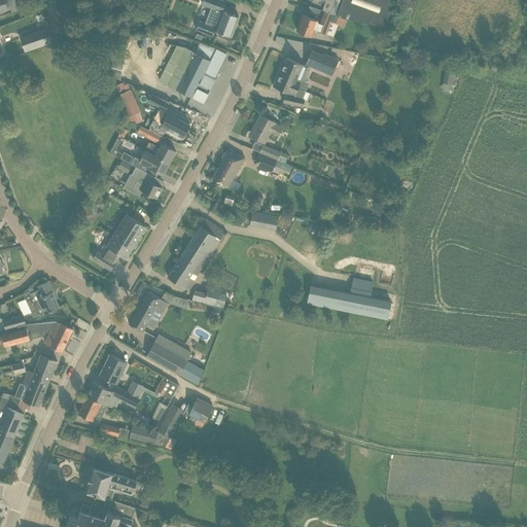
[(12,0),(10,0),(0,4),(0,12),(15,7),(12,0)]
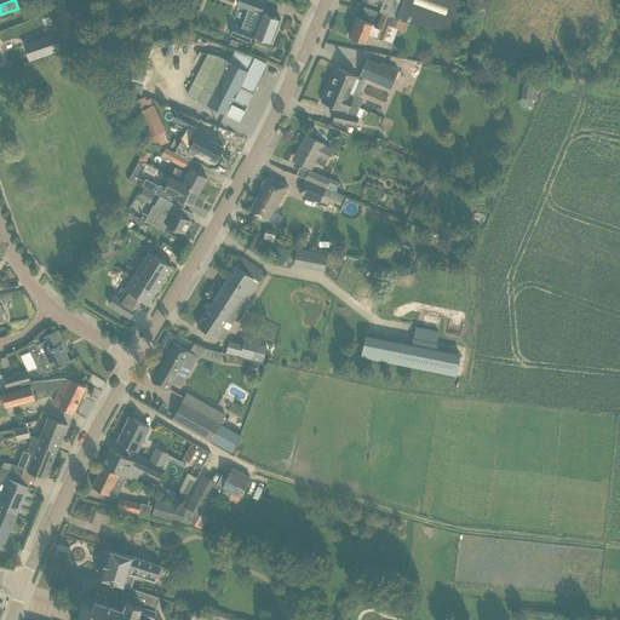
[(55,0),(57,32),(68,32),(65,0),(55,0)]
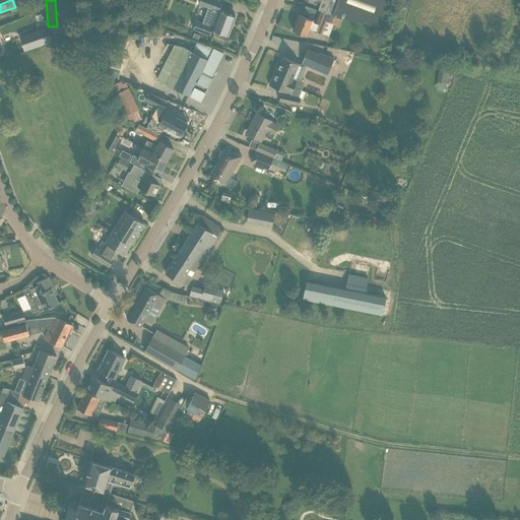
[(228,36),(235,16),(226,12),(219,10),(222,1),(219,0),(199,0),(199,3),(208,7),(218,11),(216,17),(209,14),(205,23),(196,20),(193,28),(201,31),(209,35),(211,29),(228,36)]
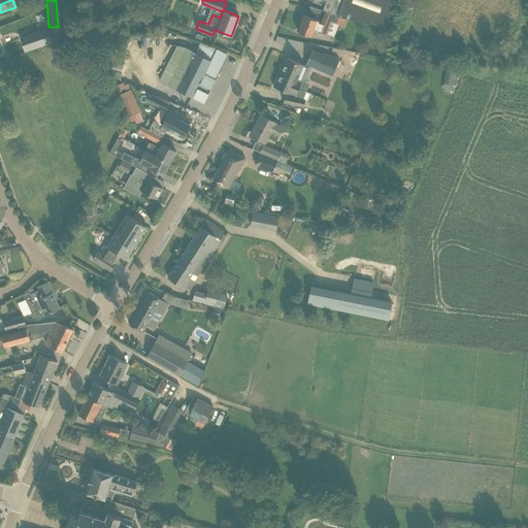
[(325,0),(322,10),(335,12),(334,13),(342,15),(347,18),(351,19),(387,25),(391,0),(325,0)]
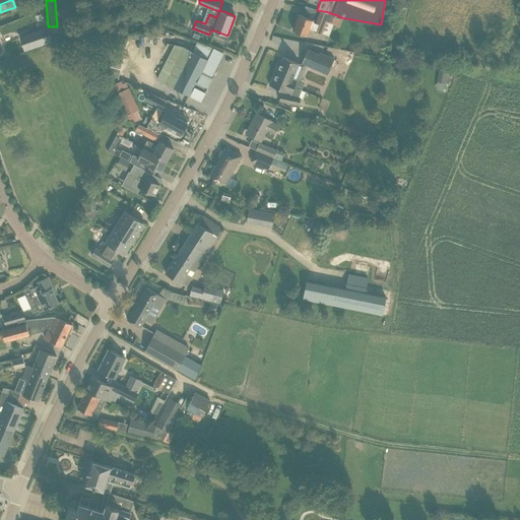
[(299,14),(293,29),(302,34),(308,36),(310,29),(322,35),(327,20),(334,23),(337,15),(329,13),(330,12),(317,10),(314,19),(299,14)]
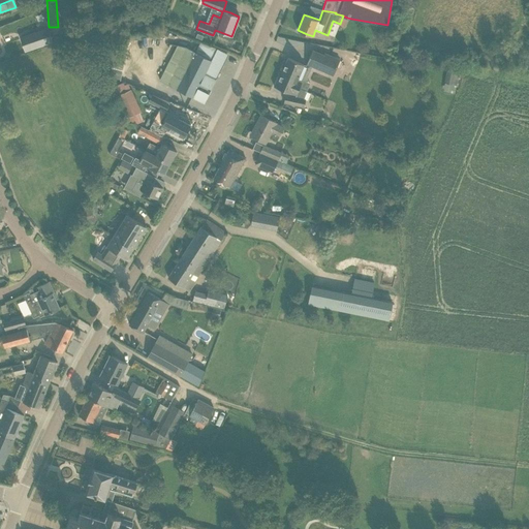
[(48,28),(21,37),(25,51),(52,41),(48,28)]
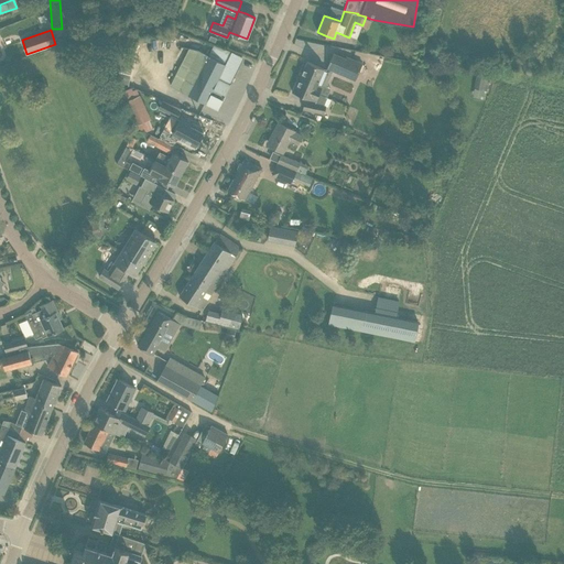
[(0,40),(0,44),(3,53),(21,45),(15,34),(0,40)]
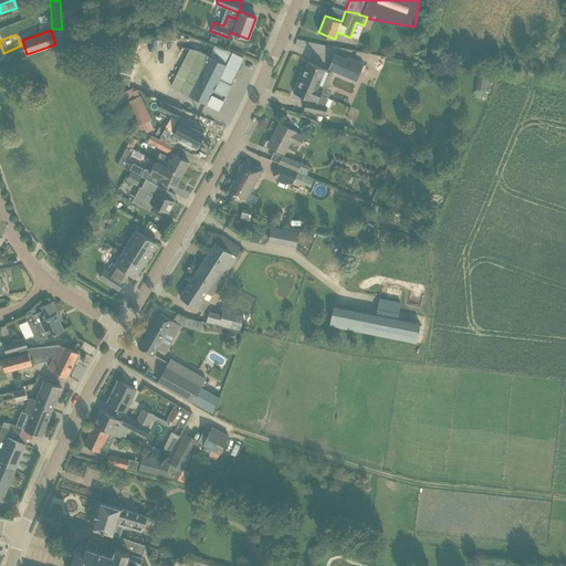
[(143,43),(143,42),(144,37),(127,37),(127,45),(137,45),(137,43),(143,43)]
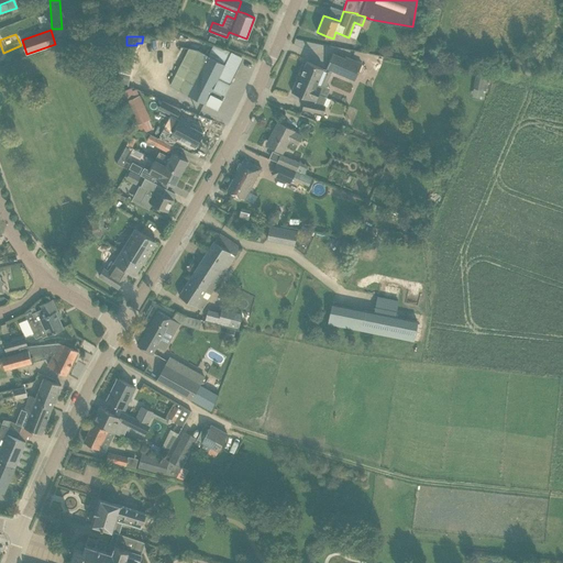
[(205,103),(217,109),(222,99),(220,99),(223,94),(224,95),(230,85),(228,84),(241,56),(213,43),(208,55),(189,46),(169,86),(179,90),(205,103)]
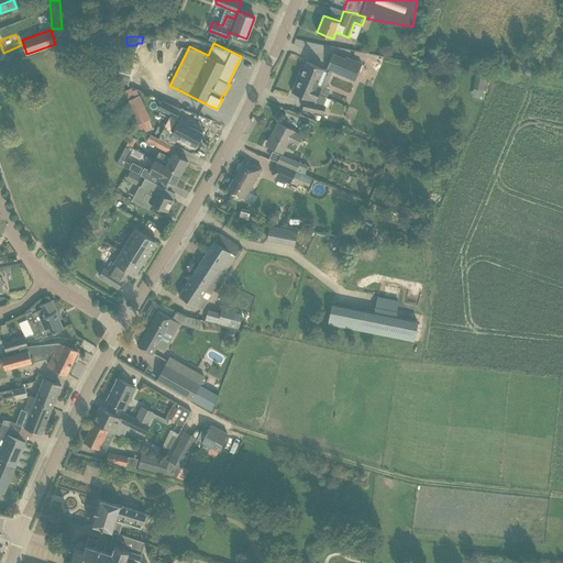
[(330,59),(327,68),(332,70),(354,80),(362,63),(345,56),(341,65),(330,59)]
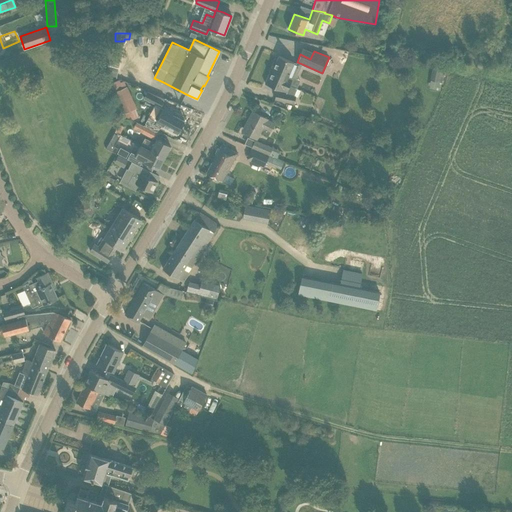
[(271,69),(265,83),(282,91),(282,90),(286,92),(286,94),(293,96),(297,88),(300,81),(296,79),(291,77),(296,63),(294,62),(288,60),(279,56),(272,70),(271,69)]
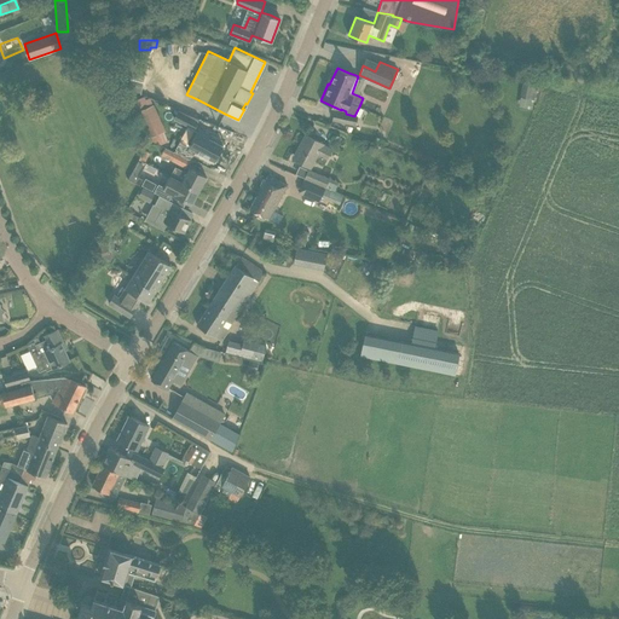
[(137,110),(154,146),(168,140),(152,103),(137,110)]
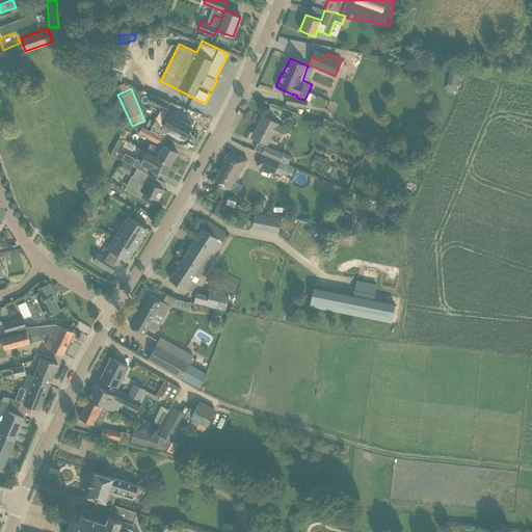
[(153,95),(149,102),(166,110),(170,102),(153,95)]
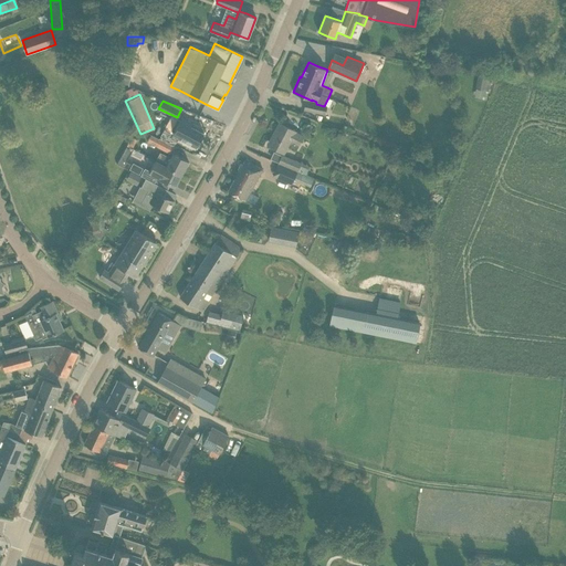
[(305,102),(304,109),(325,114),(326,106),(324,106),(316,104),(305,102)]
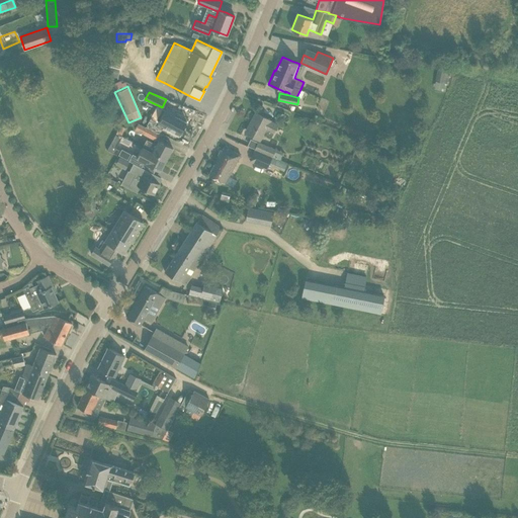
[(151,119),(148,125),(153,127),(151,131),(159,135),(163,126),(179,135),(180,134),(186,121),(174,115),(175,112),(167,107),(159,123),(151,119)]
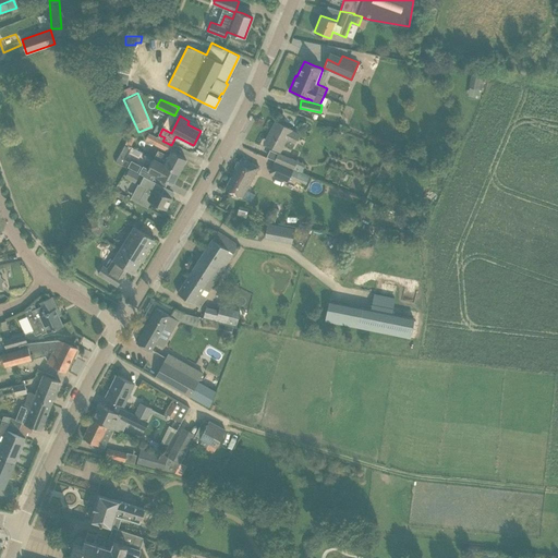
[(270,132),(271,133),(266,144),(280,152),(282,145),(291,150),(299,135),(291,131),(292,130),(276,121),(270,132)]
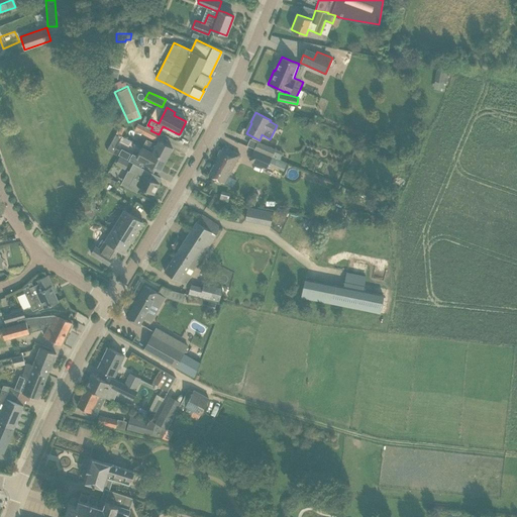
[(309,121),(306,128),(313,131),(316,124),(309,121)]
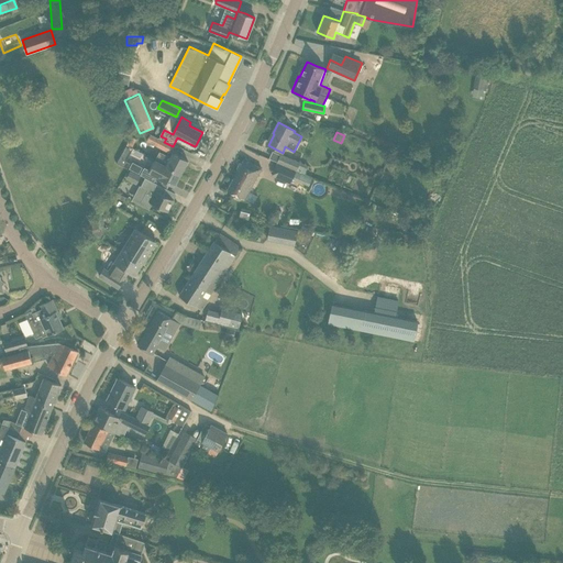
[(146,140),(169,152),(173,146),(164,142),(150,134),(146,140)]
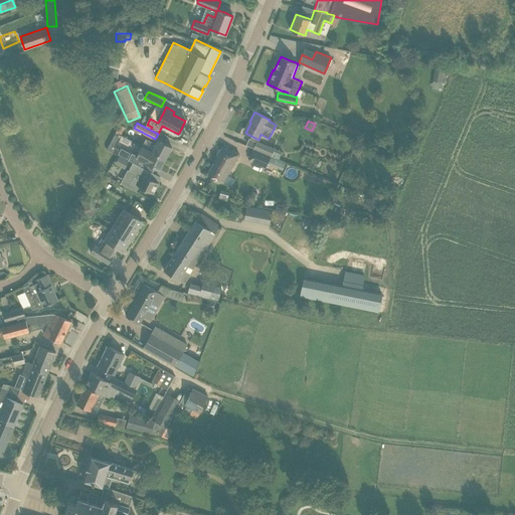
[(144,147),(165,158),(171,147),(157,140),(154,146),(145,141),(142,146),(144,147)]
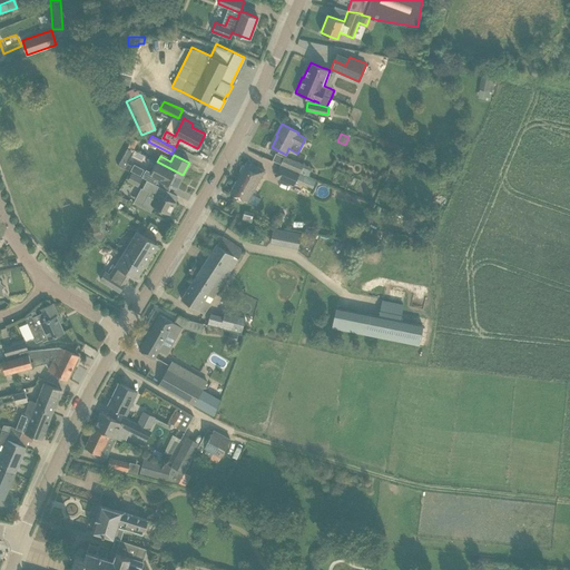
[(281,165),(298,174),(307,177),(311,168),(284,157),(281,165)]
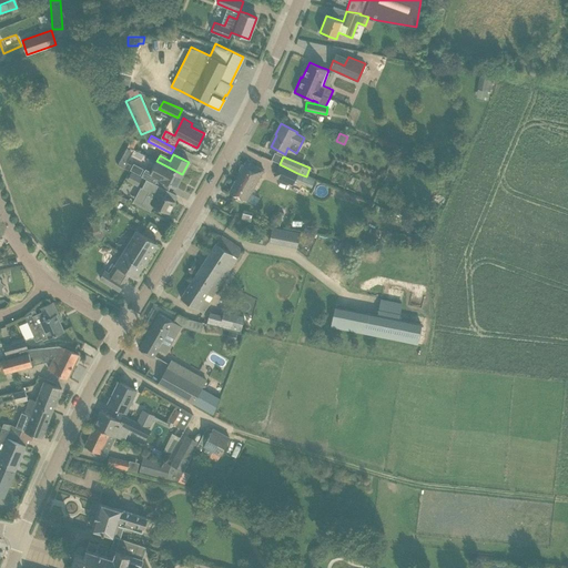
[(245,161),(229,192),(239,198),(246,202),(246,201),(255,205),(260,198),(251,193),(263,170),(255,165),(245,161)]
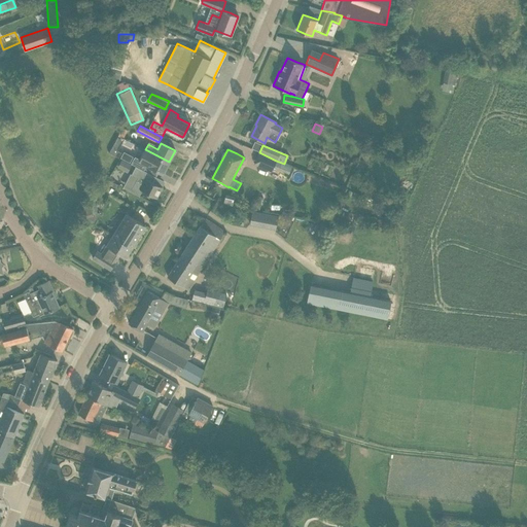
[(169,162),(147,150),(142,162),(135,159),(132,164),(136,166),(143,170),(146,165),(163,174),(169,162)]
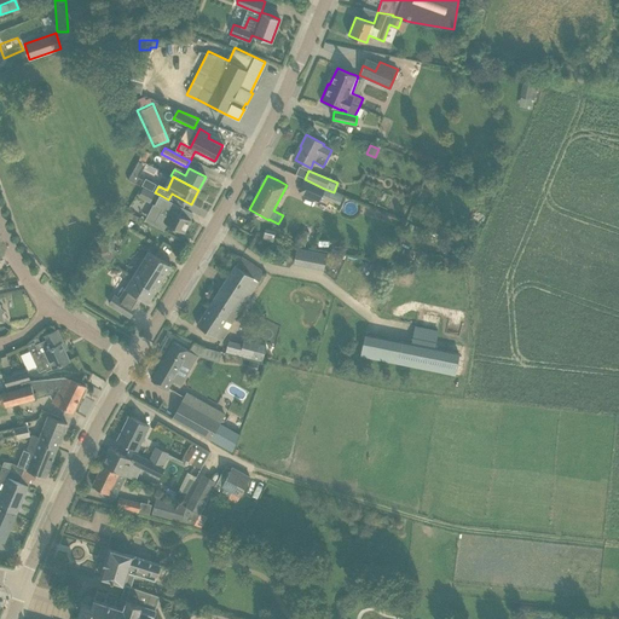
[(145,178),(142,185),(152,190),(156,184),(145,178)]
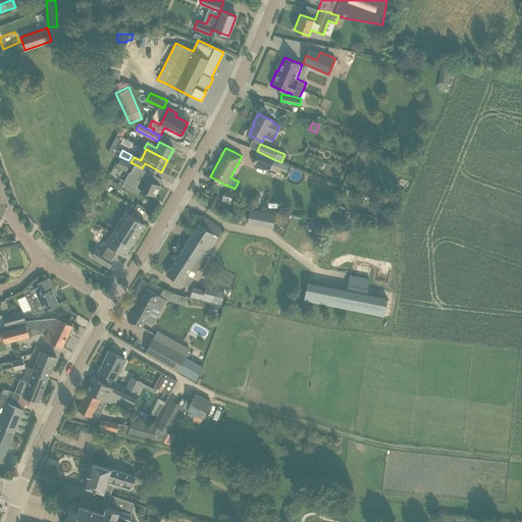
[(270,165),(273,159),(257,151),(253,161),(252,163),(268,170),(270,165)]
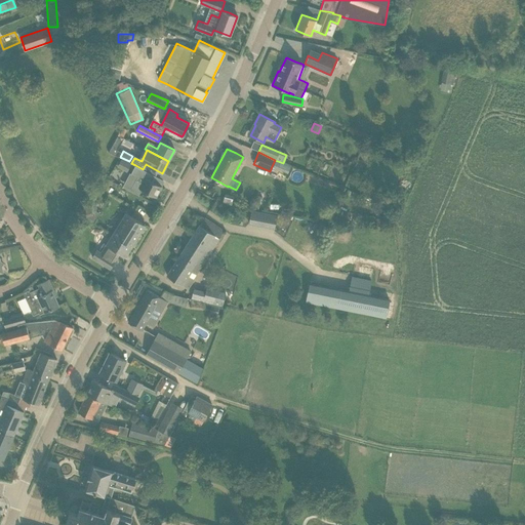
[(121,159),(117,167),(126,172),(131,164),(121,159)]
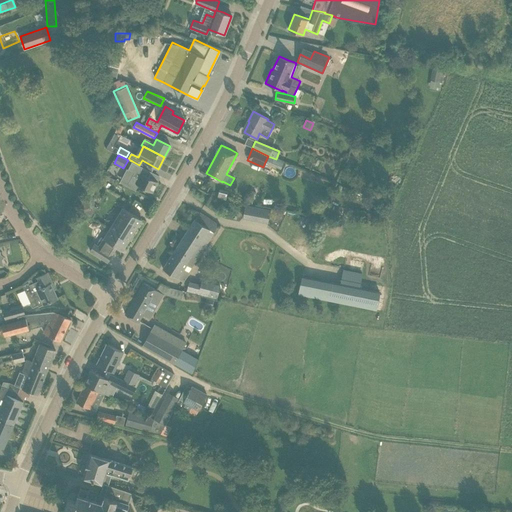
[(268,156),(265,162),(280,169),(283,162),(276,159),(268,156)]
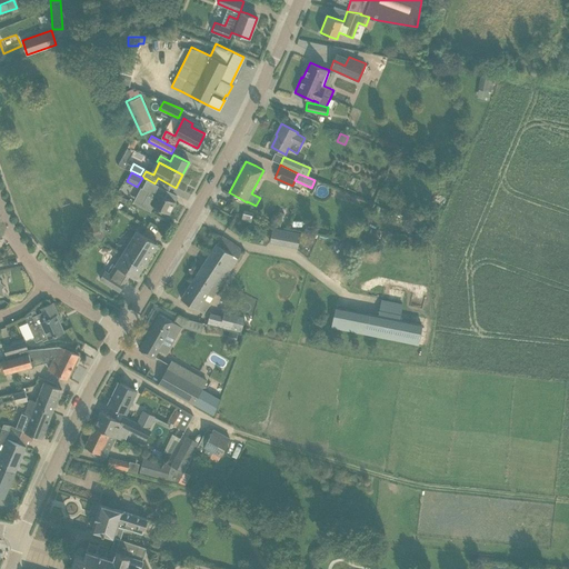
[(155,183),(147,179),(141,188),(148,191),(141,202),(151,208),(152,205),(169,213),(175,201),(165,197),(168,191),(155,183)]
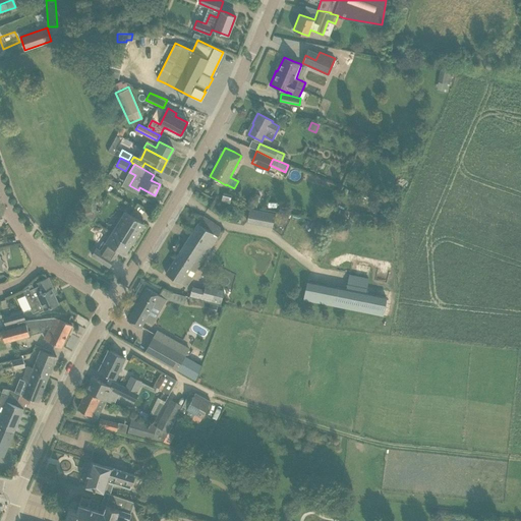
[(80,203),(82,213),(96,211),(94,199),(80,203)]
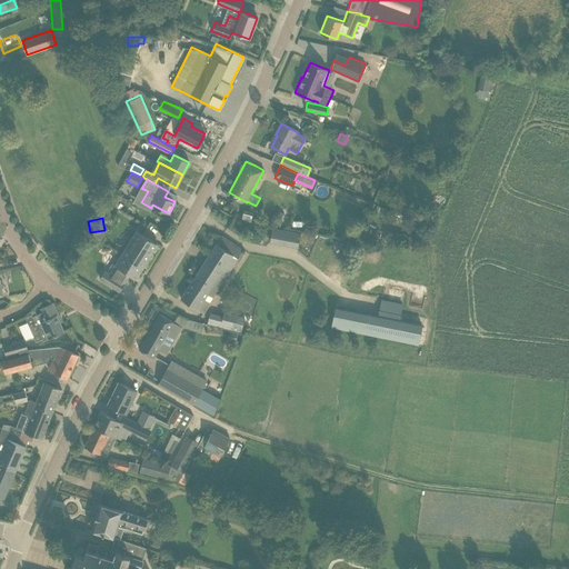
[(271,226),(267,240),(295,248),(298,233),(271,226)]
